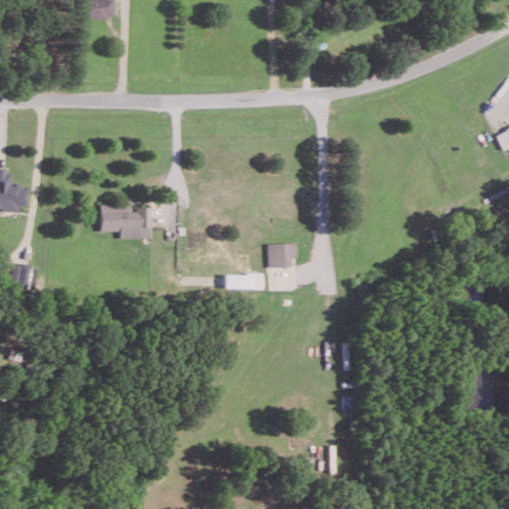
[(115,20),(115,0),(81,0),(81,19),(115,20)]
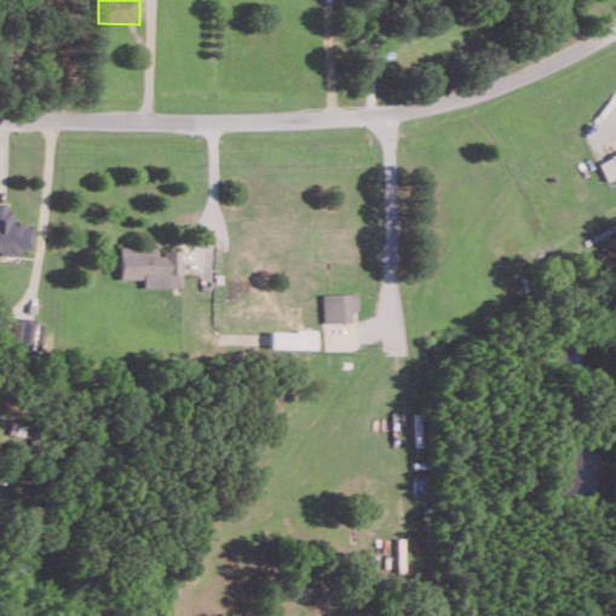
[(609,183),(615,179),(615,156),(600,163),(609,183)]
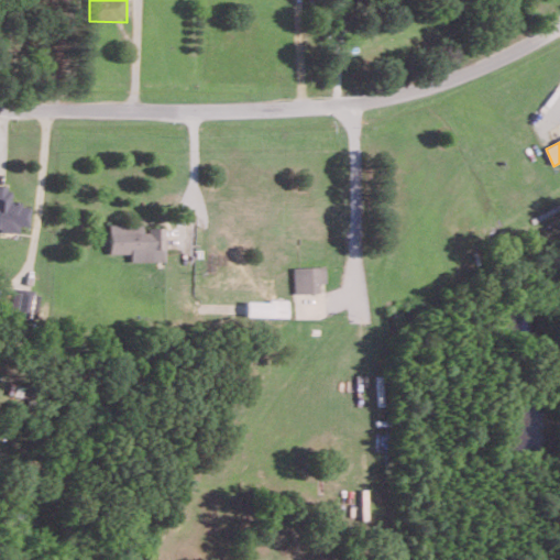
[(0,232),(21,234),(21,228),(31,229),(34,208),(13,205),(15,190),(0,188),(0,232)]
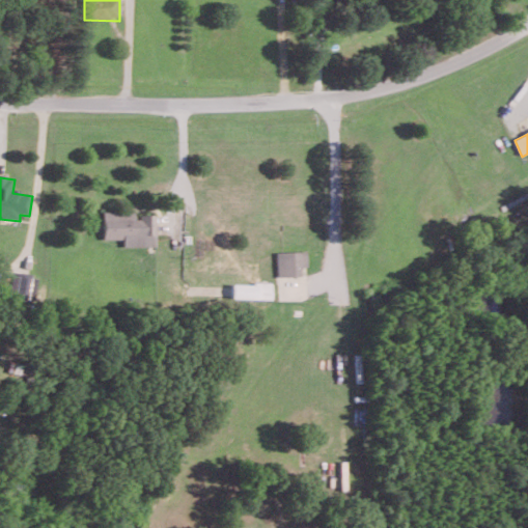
[(104,214),(104,242),(124,241),(124,249),(158,249),(158,218),(136,218),(135,214),(104,214)]
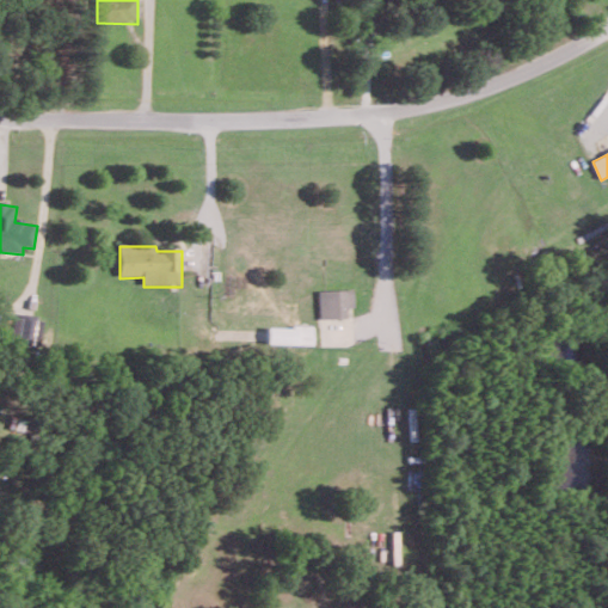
[(356,309),(355,292),(320,293),(321,321),(349,320),(348,309),(356,309)]
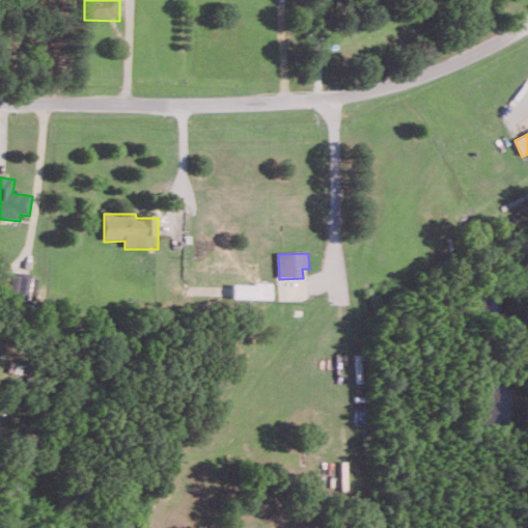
[(30,294),(37,295),(40,279),(16,274),(10,296),(29,300),(30,294)]
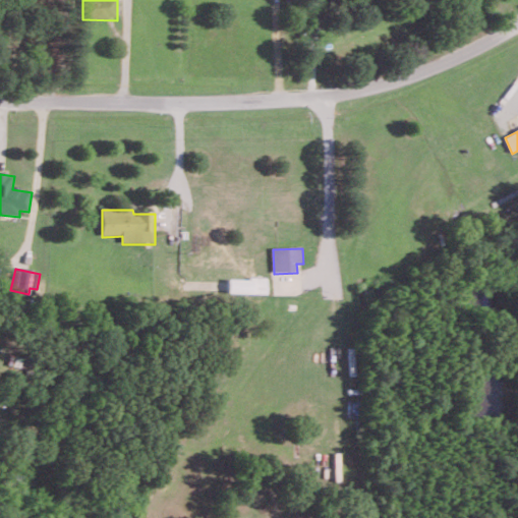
[(228,280),(228,294),(268,295),(268,281),(228,280)]
